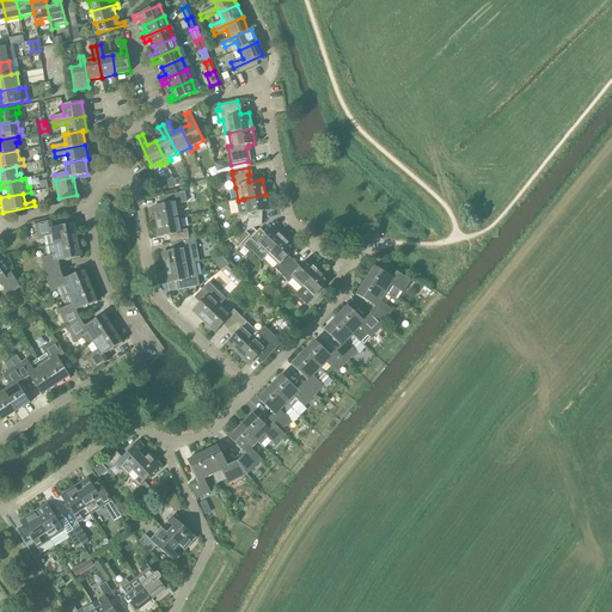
[(153,207),(157,222),(178,218),(176,204),(182,203),(179,194),(165,196),(166,204),(153,207)]
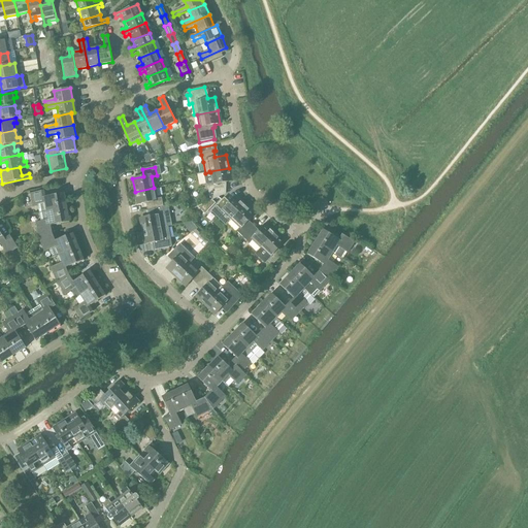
[(231,182),(229,168),(209,171),(210,172),(205,173),(204,173),(206,184),(209,200),(225,194),(224,186),(225,186),(224,183),(231,182)]
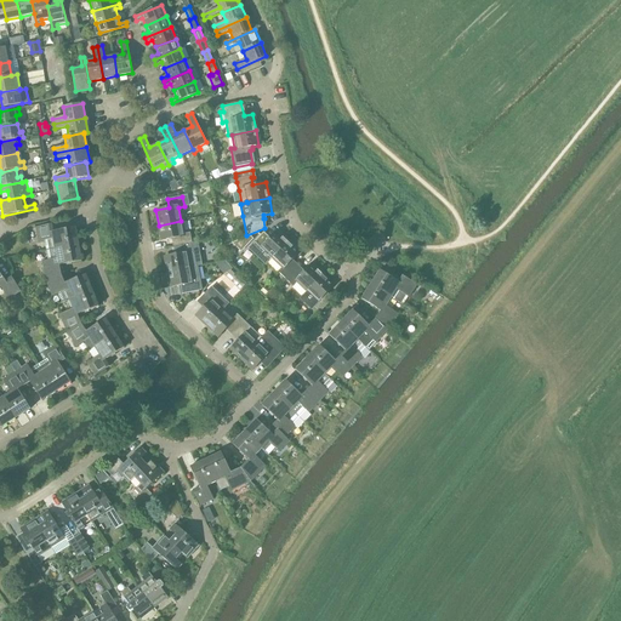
[(175,239),(176,246),(192,243),(189,233),(183,234),(181,221),(159,226),(161,241),(175,239)]
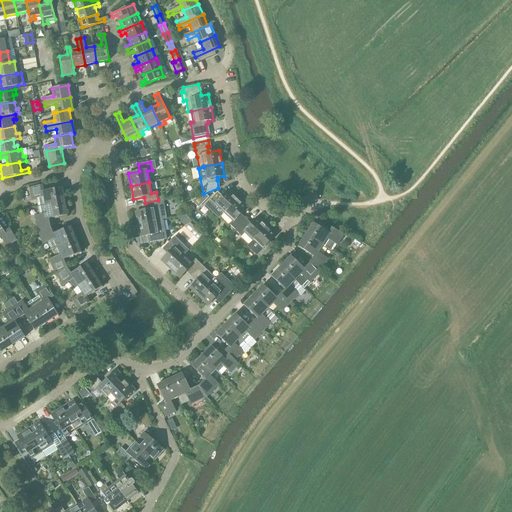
[(31,200),(37,199),(38,207),(65,202),(62,188),(44,192),(43,186),(29,189),(31,200)]
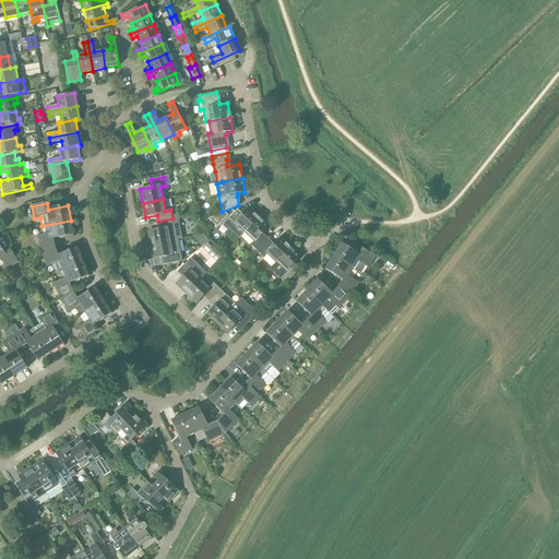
[(239,239),(245,233),(259,217),(249,209),(241,217),(235,211),(225,222),(233,228),(229,230),(239,239)]
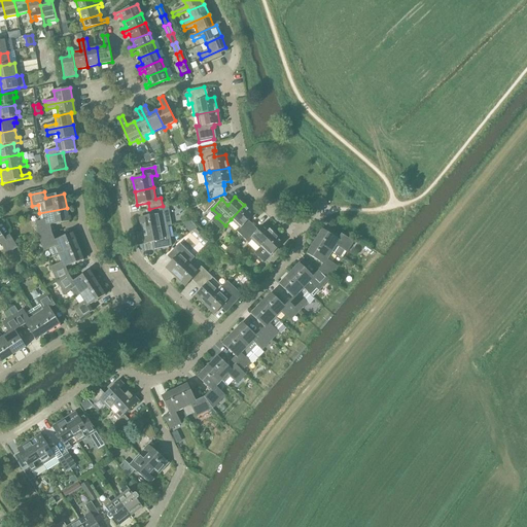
[(163,206),(149,209),(151,216),(140,218),(142,232),(161,227),(172,225),(168,205),(163,206)]
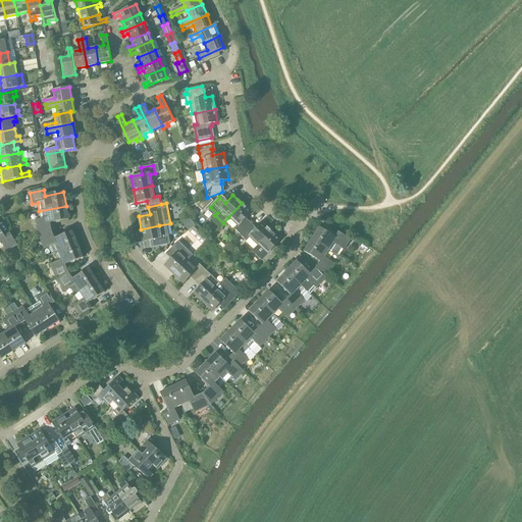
[(240,235),(249,225),(244,220),(252,212),(242,203),(228,217),(238,225),(233,228),(240,235)]
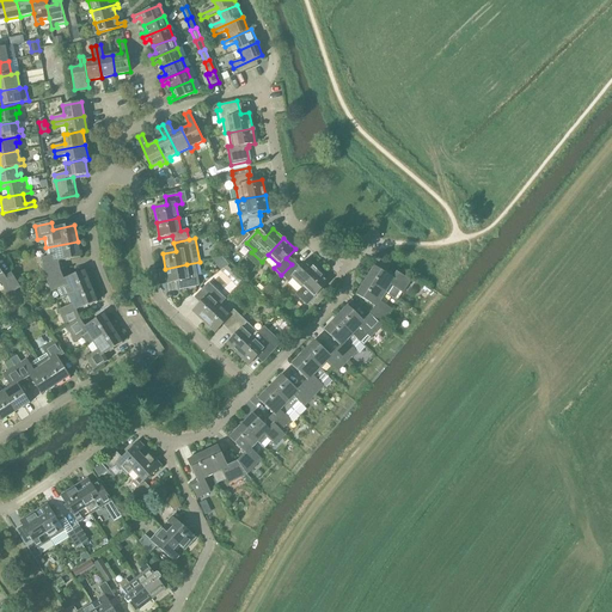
[(228,240),(220,244),(228,251),(233,245),(228,240)]
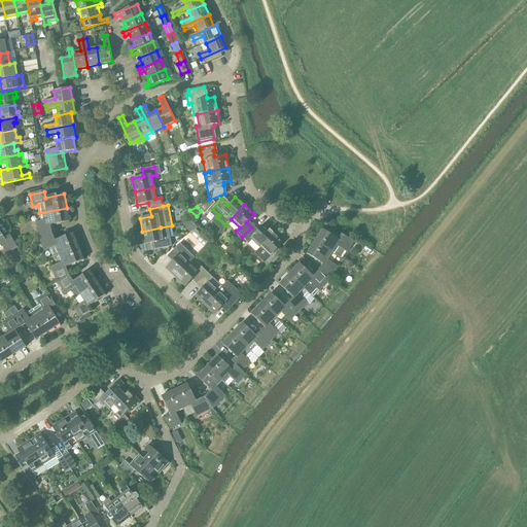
[(35,222),(38,239),(51,234),(51,233),(50,226),(69,222),(67,208),(39,213),(41,221),(35,222)]
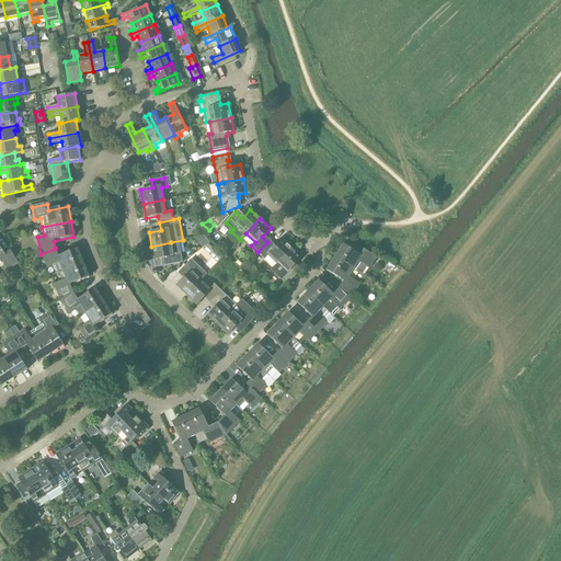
[(277,263),(278,263),(292,249),(281,238),(273,247),(267,242),(258,252),(264,259),(268,254),(277,263)]
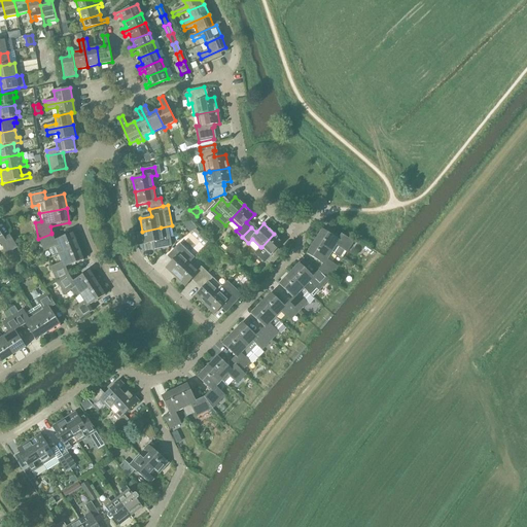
[(161,227),(142,232),(145,244),(156,242),(157,249),(170,246),(169,238),(163,239),(161,227)]
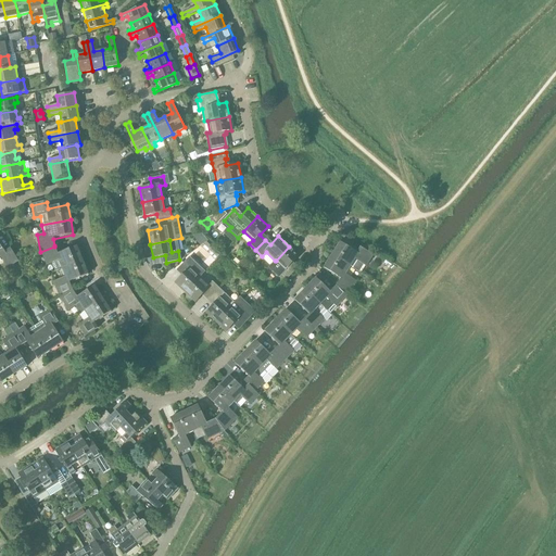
[(207,241),(204,245),(217,258),(220,254),(207,241)]
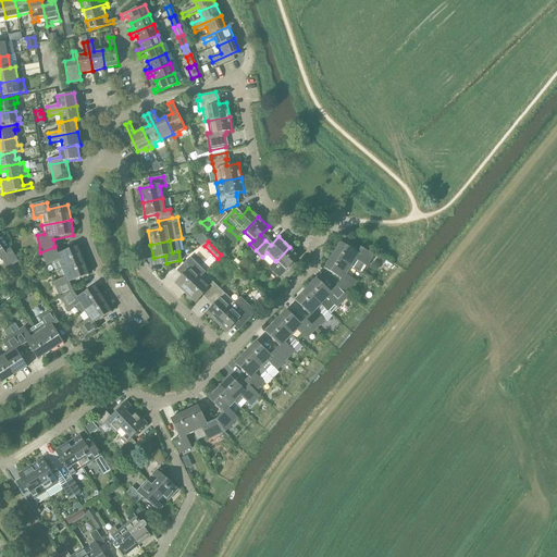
[(341,243),(332,255),(351,267),(350,268),(359,273),(364,264),(367,267),(374,256),(361,247),(357,252),(341,243)]
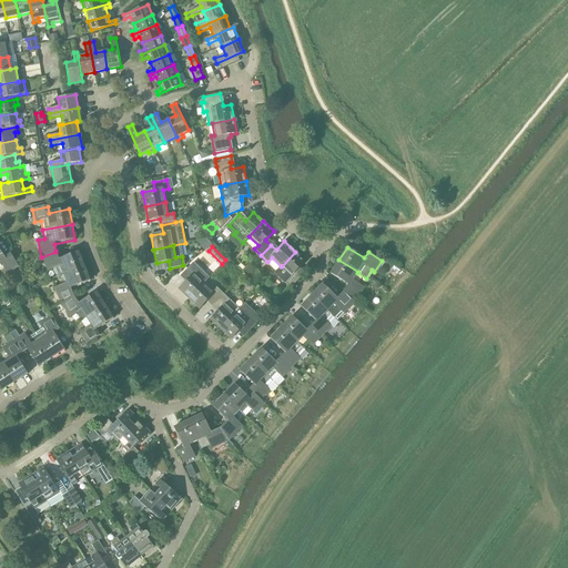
[(0,251),(0,263),(1,263),(8,274),(20,266),(11,253),(4,257),(0,251)]
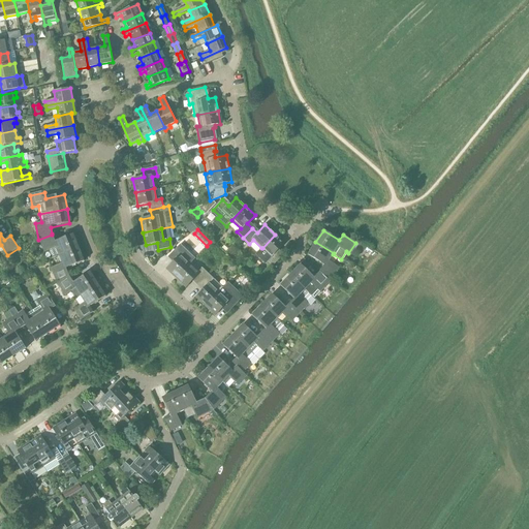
[(52,235),(38,240),(44,253),(49,251),(53,259),(59,256),(79,248),(72,235),(55,242),(52,235)]
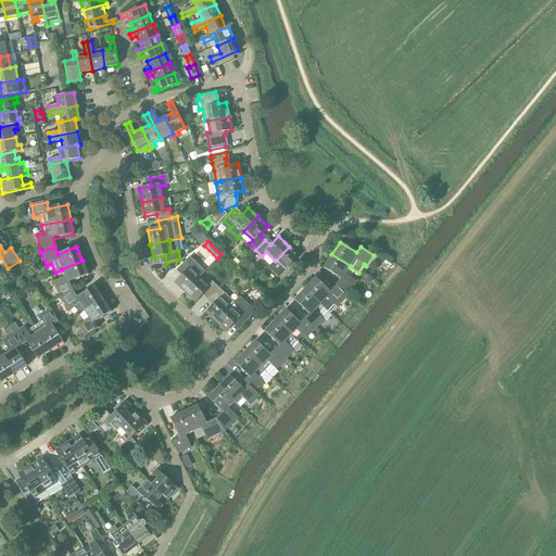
[(281,275),(287,279),(297,269),(290,264),(299,255),(289,247),(276,261),(275,261),(268,268),(279,278),(281,275)]
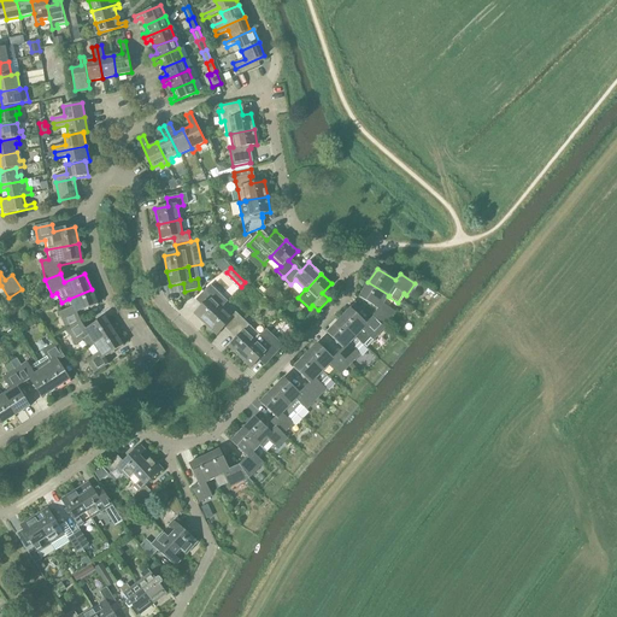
[(383,304),(388,297),(389,295),(368,282),(359,297),(377,309),(372,316),(386,327),(397,312),(383,304)]
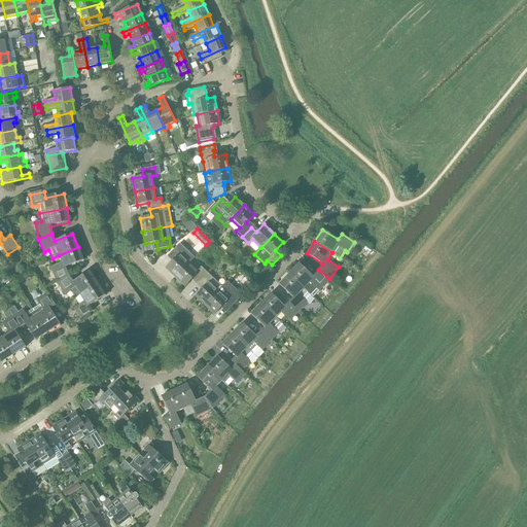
[(176,277),(189,264),(192,259),(177,245),(169,254),(174,259),(167,268),(176,277)]
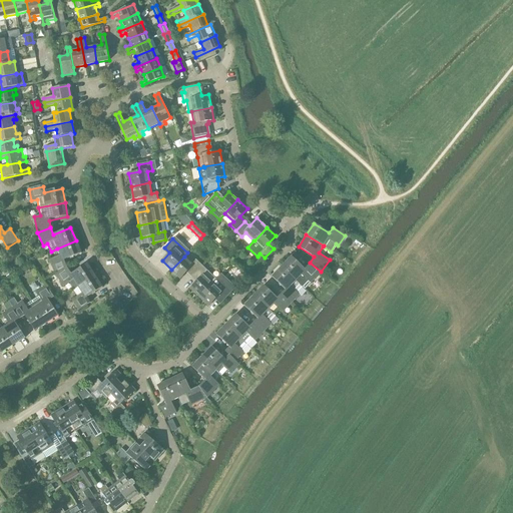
[(76,240),(57,248),(60,255),(49,261),(55,275),(67,268),(64,261),(81,253),(76,240)]
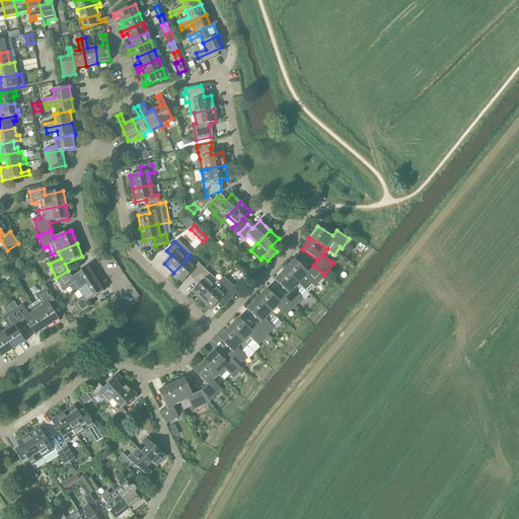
[(196,279),(205,269),(198,263),(194,267),(187,260),(173,273),(182,282),(191,274),(196,279)]
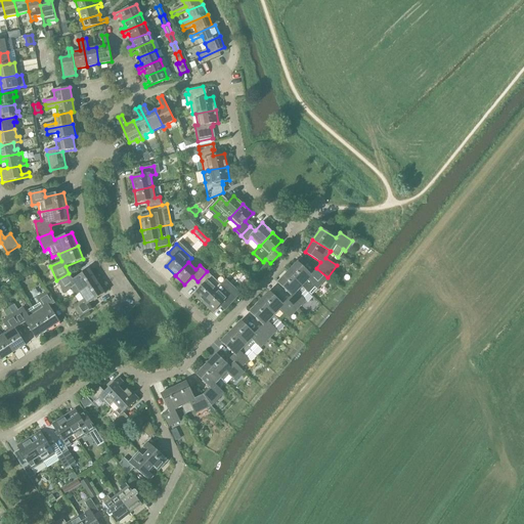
[(298,262),(288,272),(309,293),(311,295),(328,277),(316,268),(311,274),(298,262)]
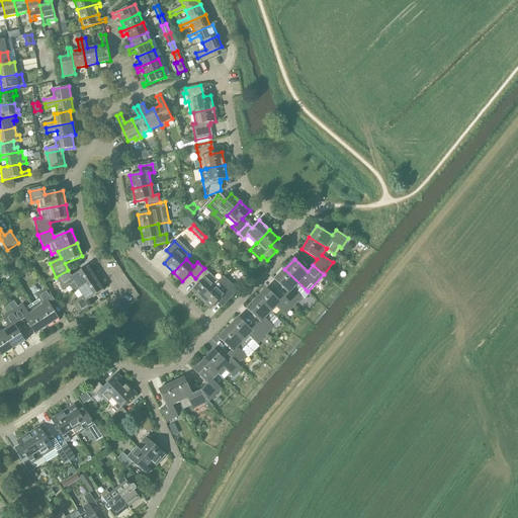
[(75,292),(79,289),(96,278),(88,266),(72,276),(68,270),(56,277),(64,289),(70,285),(75,292)]
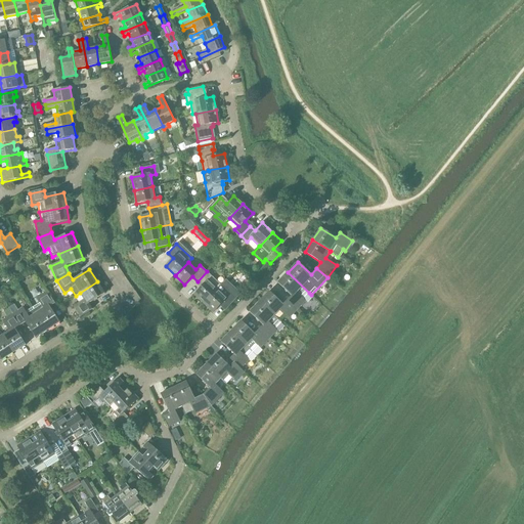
[(205,303),(221,286),(212,277),(207,271),(198,281),(203,286),(194,294),(205,303)]
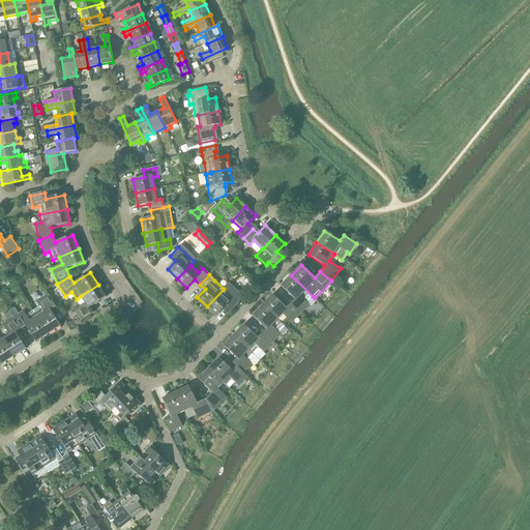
[(295,299),(291,303),(301,313),(310,304),(306,301),(312,296),(313,297),(313,296),(291,275),(282,286),(295,299)]
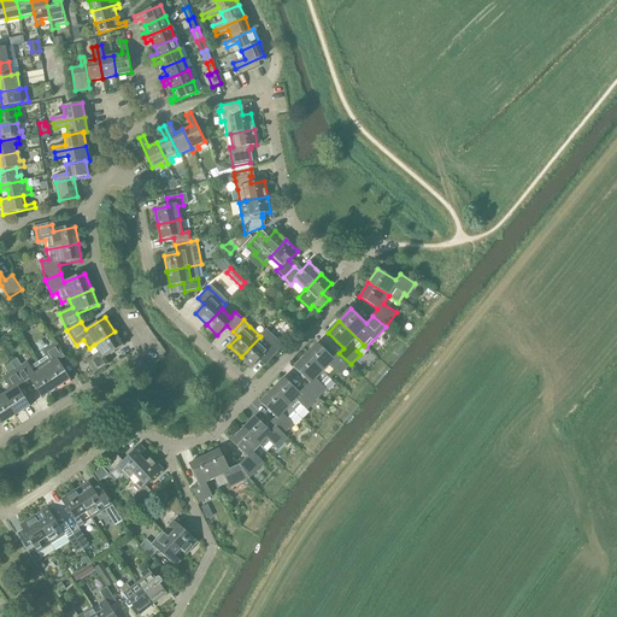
[(115,331),(94,345),(99,353),(86,362),(94,374),(110,364),(105,358),(124,345),(115,331)]
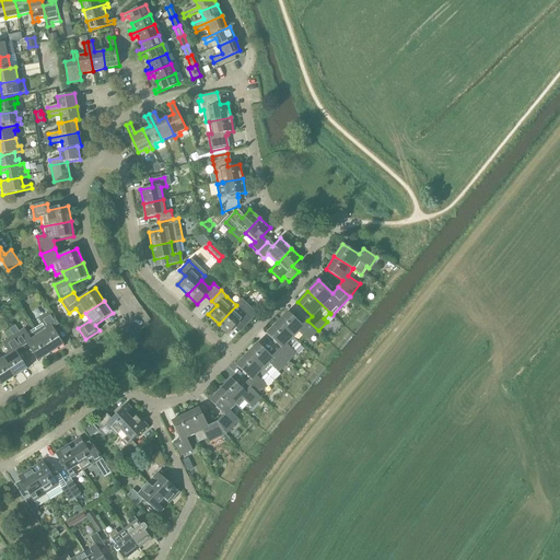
[(236,305),(219,324),(229,334),(236,325),(243,330),(252,321),(245,313),(236,305)]
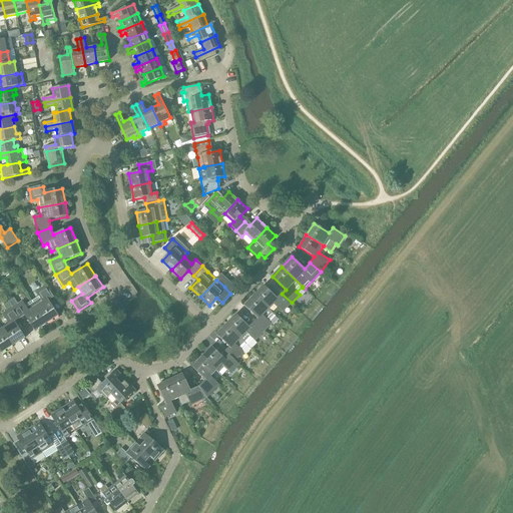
[(39,297),(32,302),(47,324),(60,316),(50,301),(55,298),(47,285),(36,292),(39,297)]
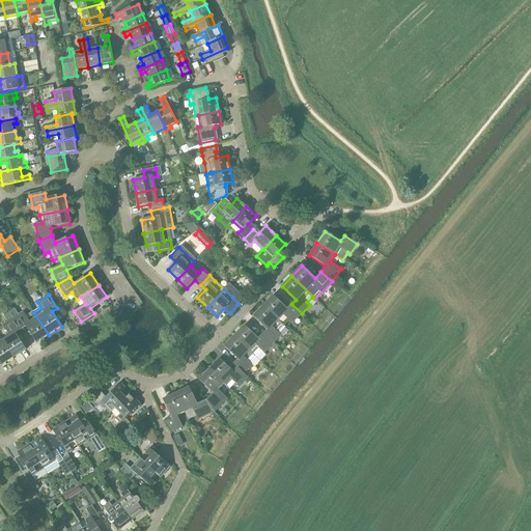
[(273,295),(263,306),(278,320),(284,314),(292,323),(302,313),(291,304),(287,309),(273,295)]
